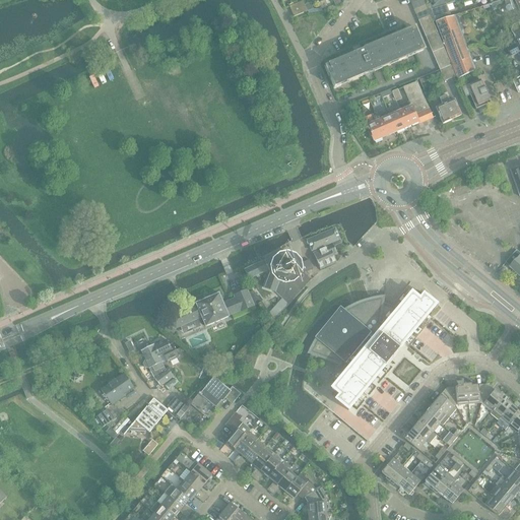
[(326,6),(324,0),(323,0),(318,2),(320,9),(326,6)]
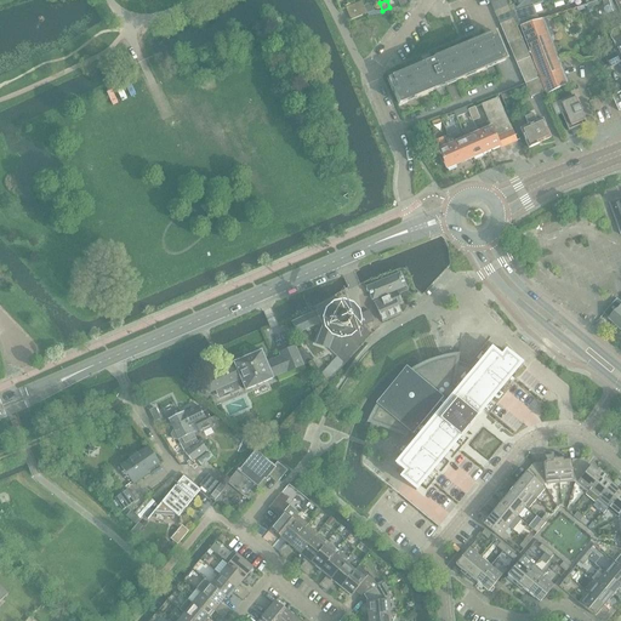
[(501,0),(490,5),(494,11),(507,6),(505,0),(501,0)]
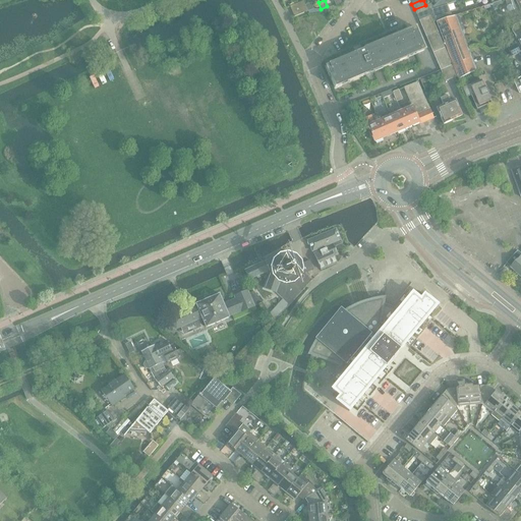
[(432,0),(436,9),(447,5),(453,3),(452,0),(432,0)]
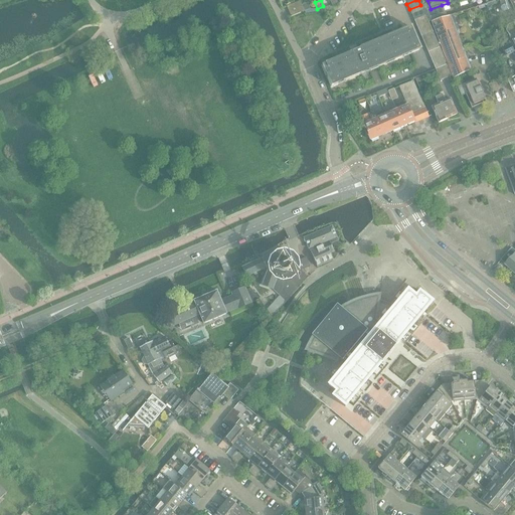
[(513,8),(514,13),(514,12),(514,0),(499,0),(501,5),(500,7),(501,10),(503,11),(513,8)]
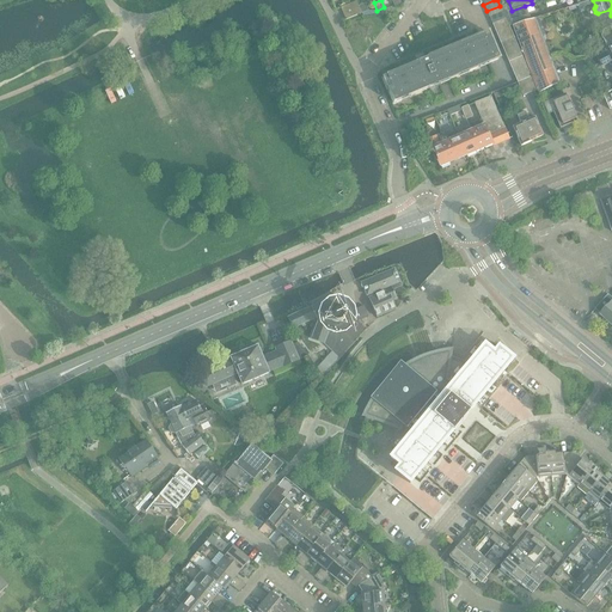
[(361,14),(359,6),(356,2),(341,8),(346,20),(361,14)]
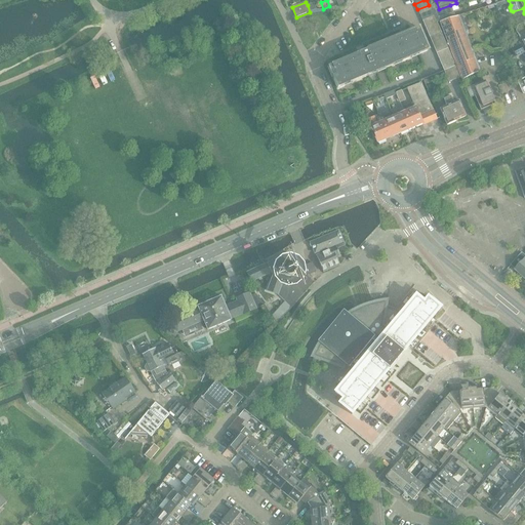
[(314,3),(308,5),(310,12),(316,9),(314,3)]
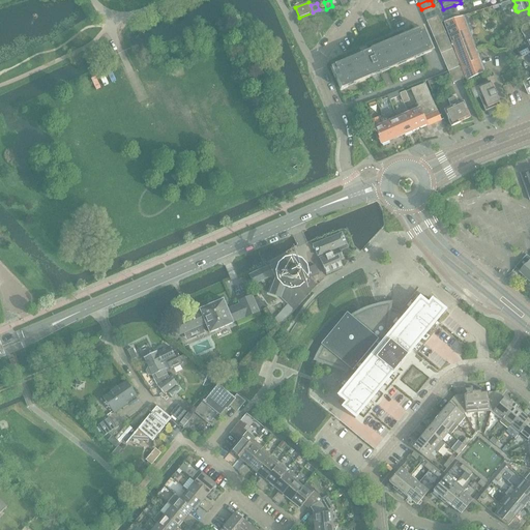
[(421,9),(423,16),(436,10),(433,5),(421,9)]
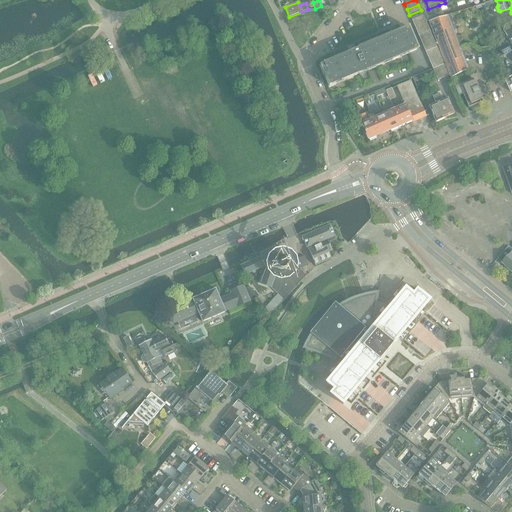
[(439,5),(428,9),(423,10),(428,22),(443,17),(439,5)]
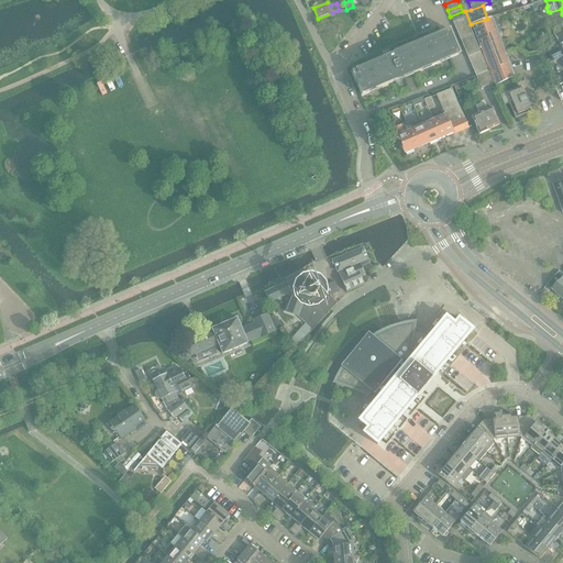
[(450,17),(452,22),(465,18),(463,11),(450,17)]
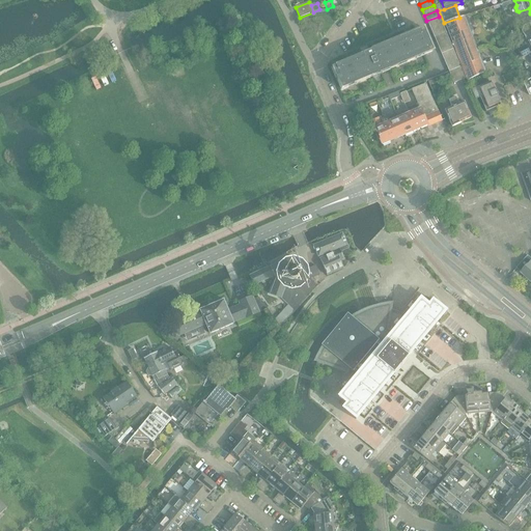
[(426,21),(434,37),(446,32),(439,17),(426,21)]
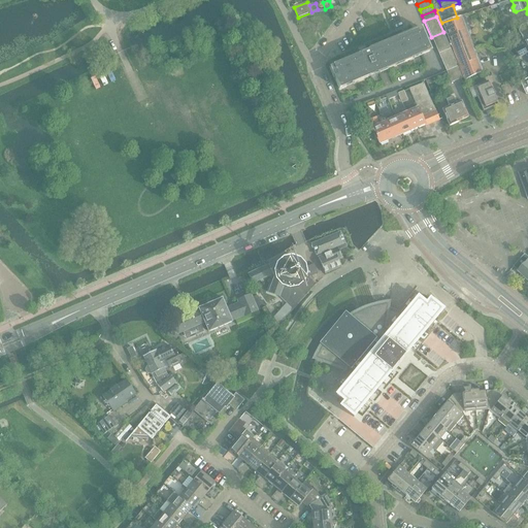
[(462,17),(457,18),(441,23),(464,81),(483,72),(477,60),(462,17)]
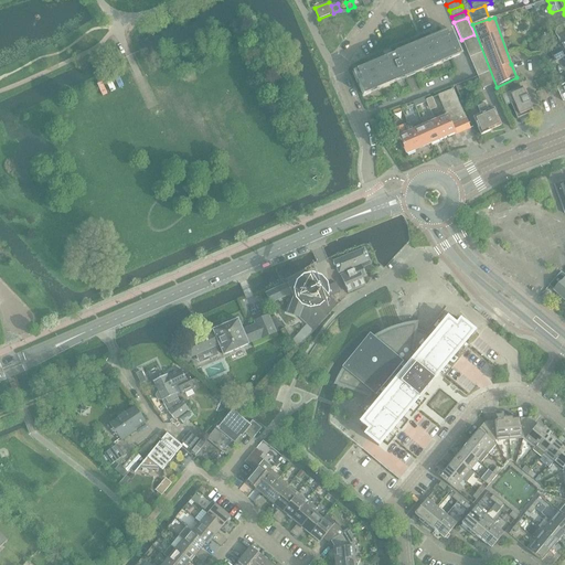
[(362,67),(356,70),(361,82),(358,83),(362,93),(363,96),(396,82),(397,82),(395,78),(403,75),(405,78),(406,77),(405,74),(412,71),(414,74),(451,59),(461,54),(450,31),(441,34),(435,36),(433,38),(394,54),(385,57),(362,67)]
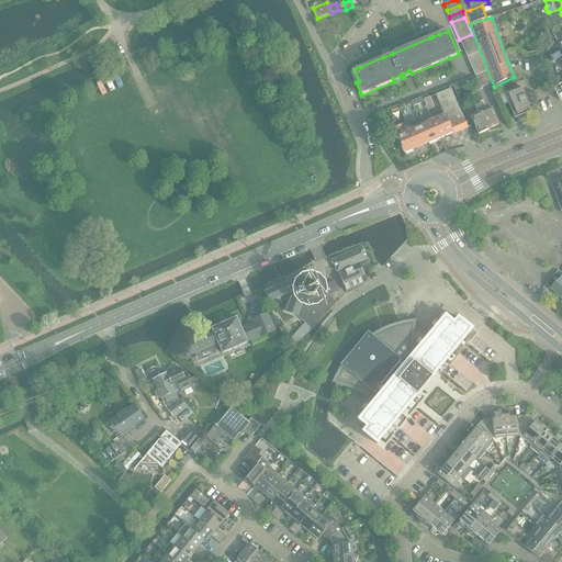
[(459,40),(467,57),(479,52),(472,34),(459,40)]
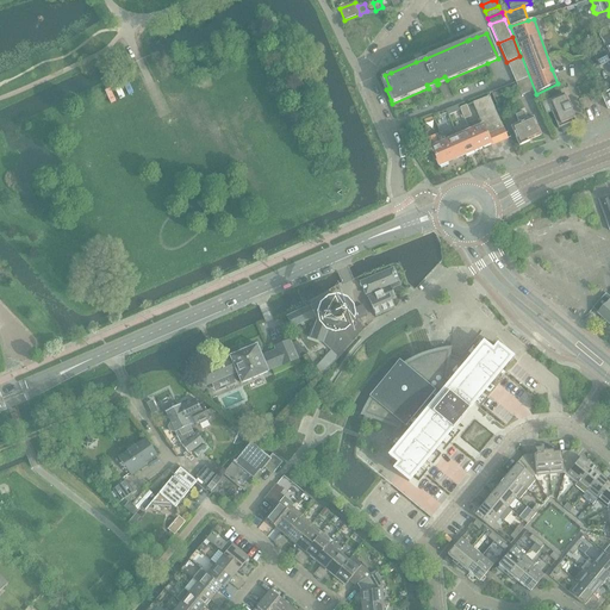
[(598,68),(609,63),(609,61),(609,47),(599,54),(593,56),(598,68)]
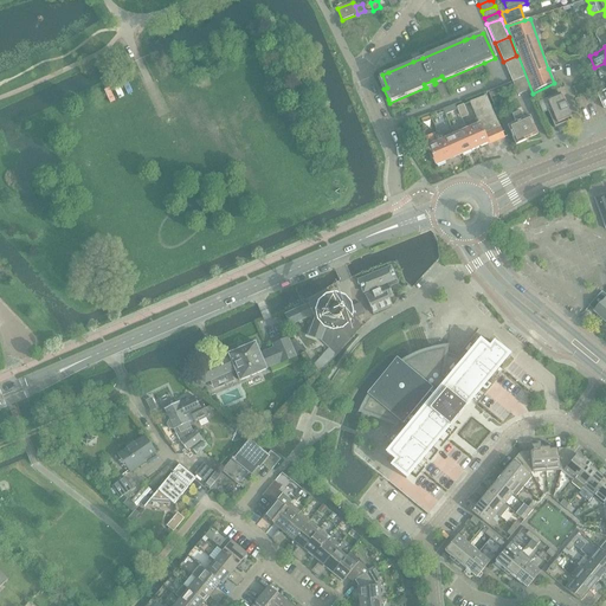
[(503,62),(505,69),(520,63),(516,56),(503,62)]
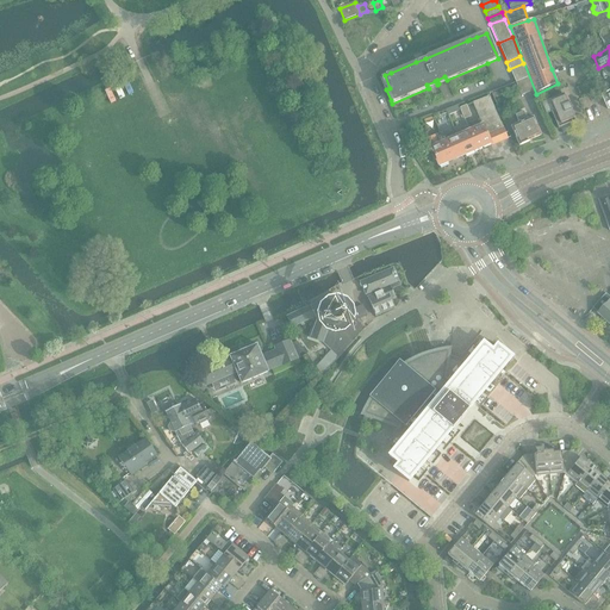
[(509,69),(512,75),(526,69),(523,63),(509,69)]
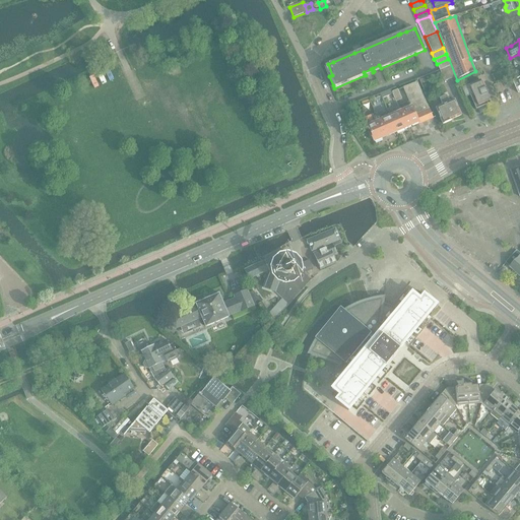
[(448,59),(437,64),(439,70),(451,65),(448,59)]
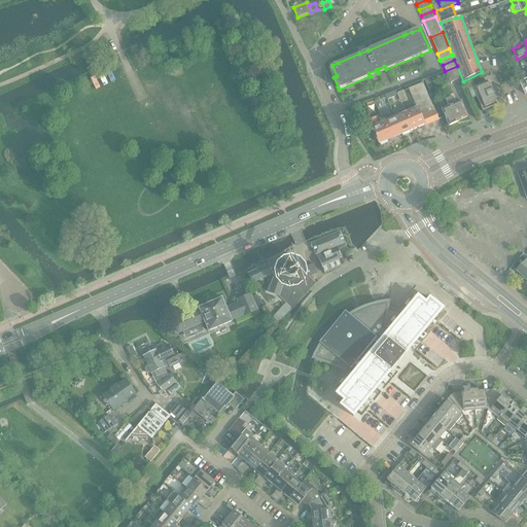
[(457,66),(445,71),(450,83),(462,78),(457,66)]
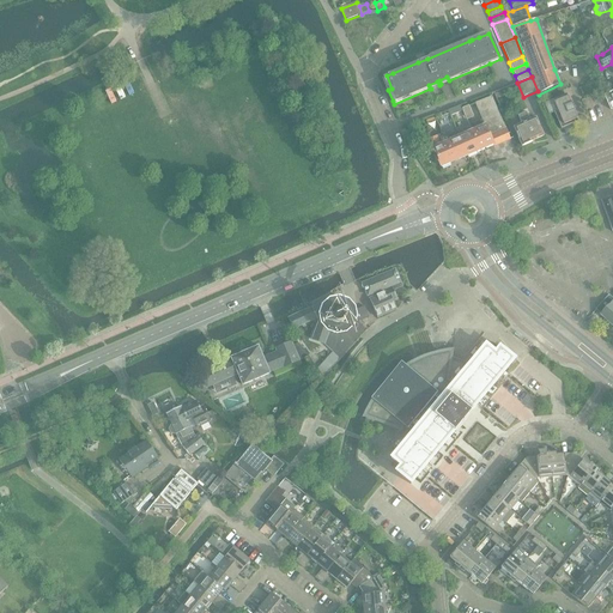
[(566,95),(544,104),(548,116),(554,114),(560,129),(574,125),(572,121),(577,120),(574,111),(575,111),(571,104),(571,105),(566,95)]
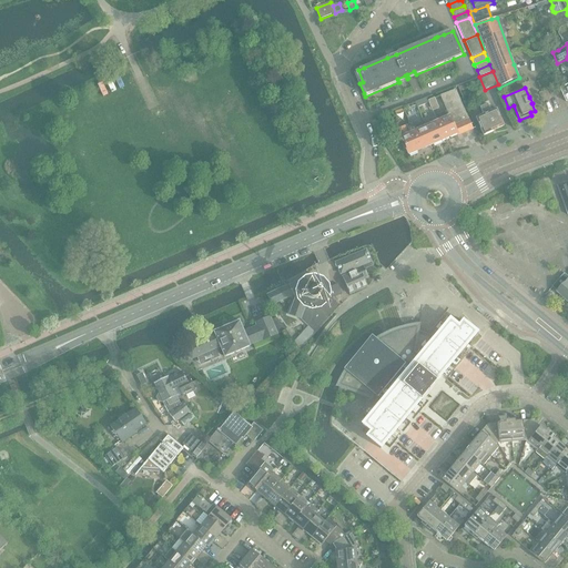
[(447,112),(435,117),(444,140),(456,134),(457,137),(472,130),(455,90),(440,97),(447,112)]
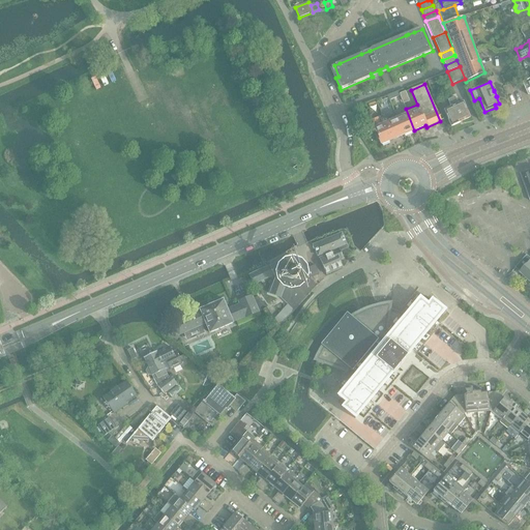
[(389,100),(400,96),(400,94),(399,94),(398,91),(387,95),(389,100)]
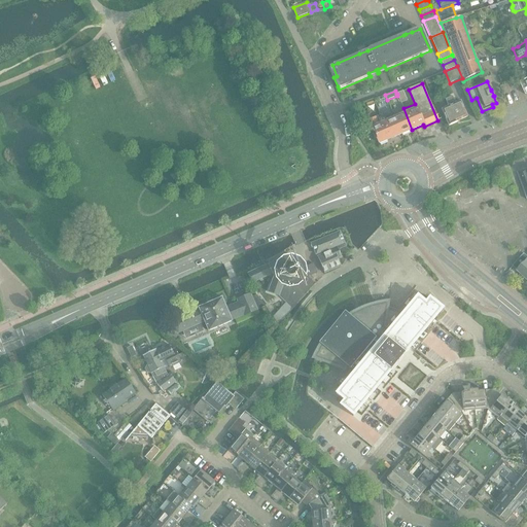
[(402,92),(397,94),(397,96),(400,104),(407,102),(402,92)]
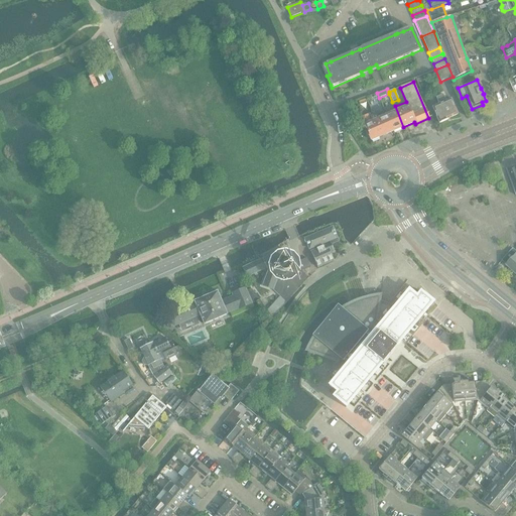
[(447,119),(457,115),(450,100),(445,102),(442,95),(435,98),(438,105),(432,107),(438,124),(448,120),(447,119)]
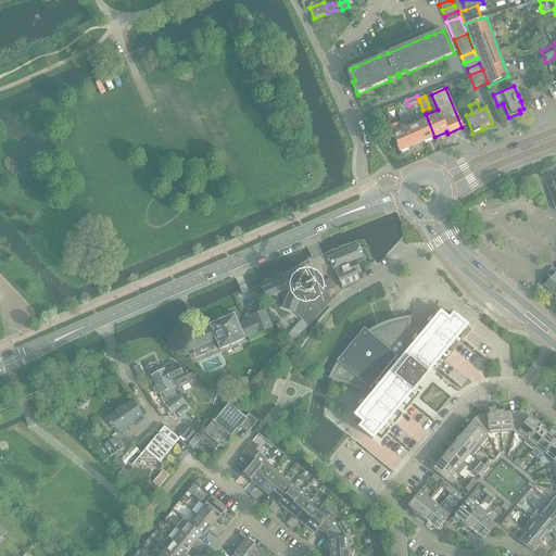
[(434,137),(426,114),(414,119),(424,141),(434,137)]
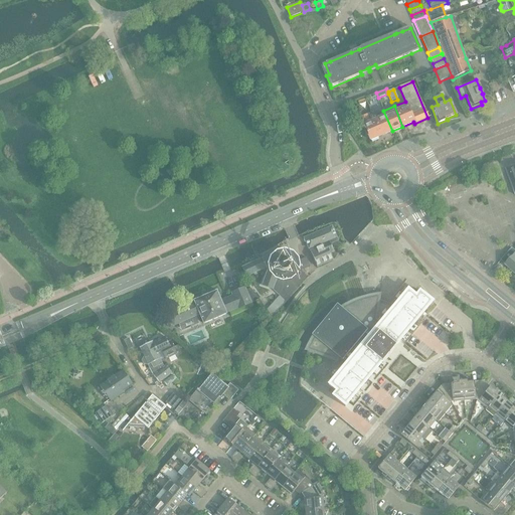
[(376,111),(371,113),(381,136),(392,131),(383,111),(377,113),(376,111)]
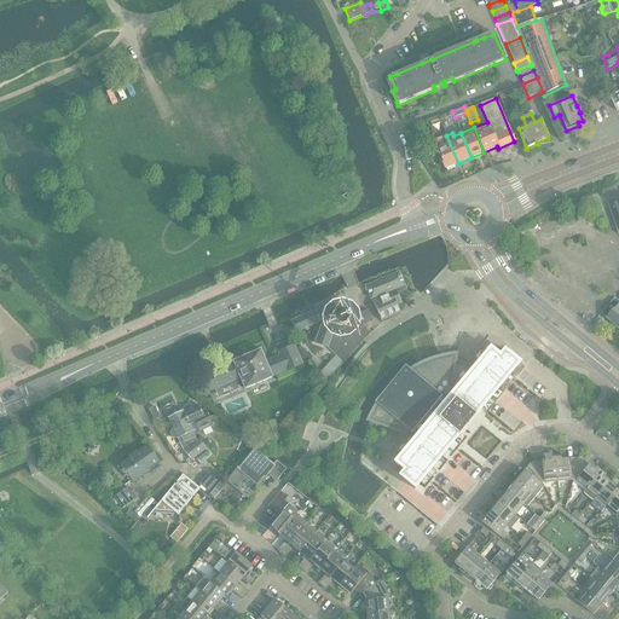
[(458,163),(446,136),(431,142),(434,151),(437,150),(445,169),(458,163)]
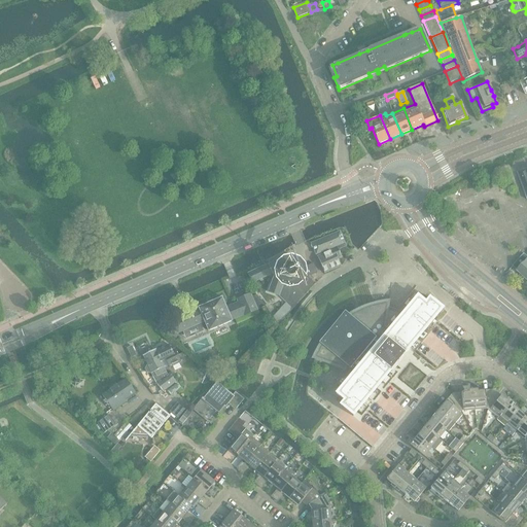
[(328,249),(329,251),(330,254),(339,250),(338,250),(345,247),(339,233),(312,244),(316,254),(328,249)]
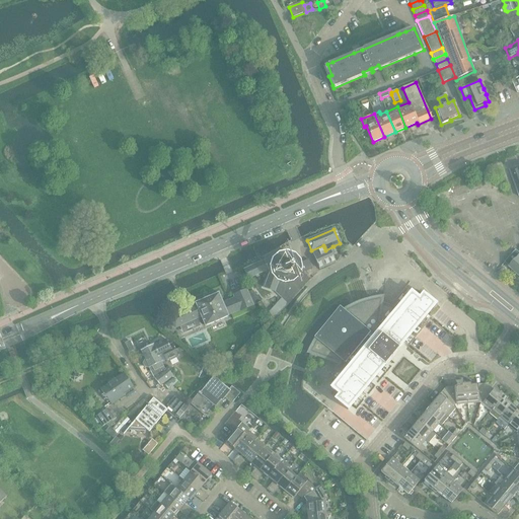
[(336,253),(334,246),(325,250),(324,247),(324,248),(312,253),(319,270),(335,263),(331,255),(336,253)]
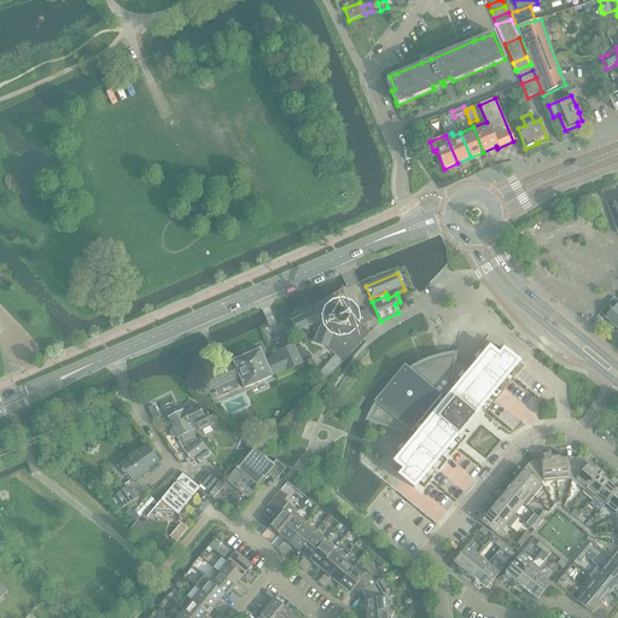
[(339,308),(334,297),(313,308),(314,310),(290,321),(295,332),(320,321),(321,322),(314,343),(327,348),(336,355),(319,373),(325,382),(343,362),(368,333),(360,325),(372,320),(367,309),(361,312),(350,314),(348,312),(344,309),(339,308)]
